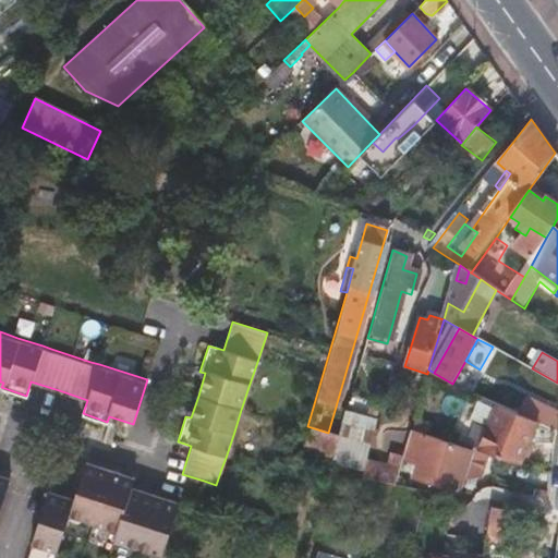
[(478,399),(459,446),(470,450),(478,429),(488,434),(499,408),(478,399)]
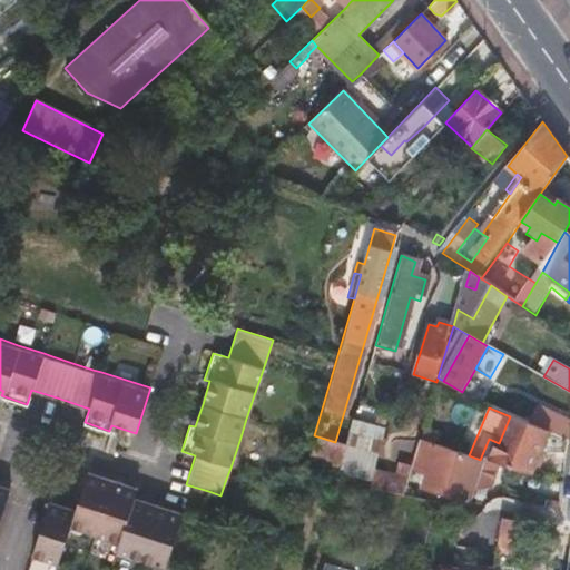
[(532,426),(569,441),(569,420),(540,408),(532,426)]
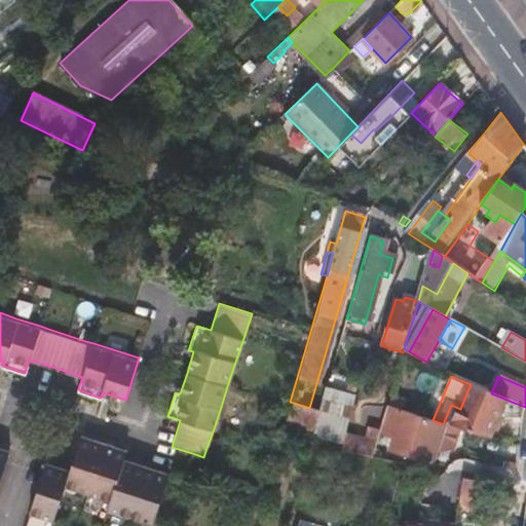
[(445,424),(459,429),(490,439),(498,423),(504,424),(504,419),(524,420),(525,409),(525,407),(491,393),(471,384),(460,409),(451,405),(443,424),(445,424)]
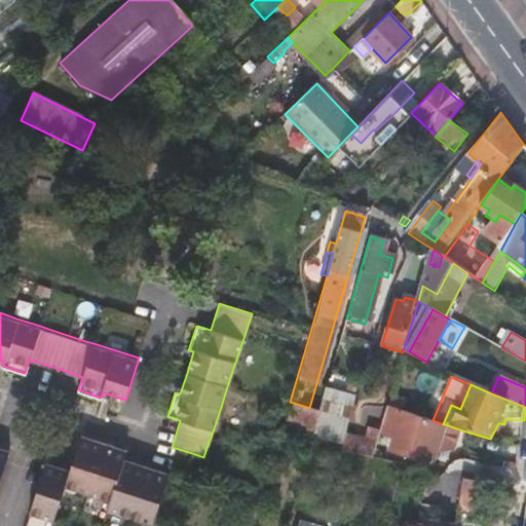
[(318,414),(320,411),(309,408),(290,402),(289,405),(289,407),(284,424),(283,428),(280,435),(310,444),(318,414)]
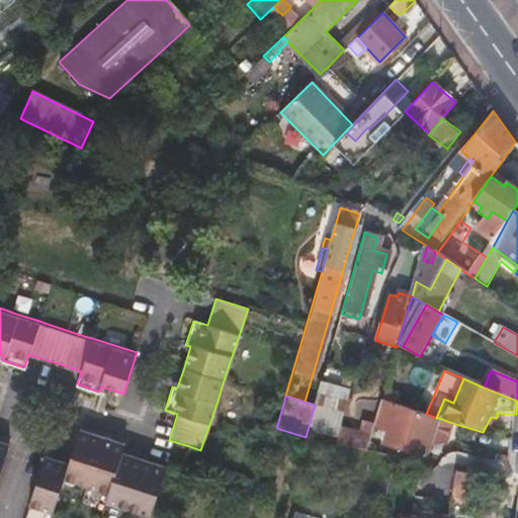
[(366,447),(413,461),(423,464),(425,457),(431,439),(438,418),(436,418),(426,414),(380,400),(366,447)]
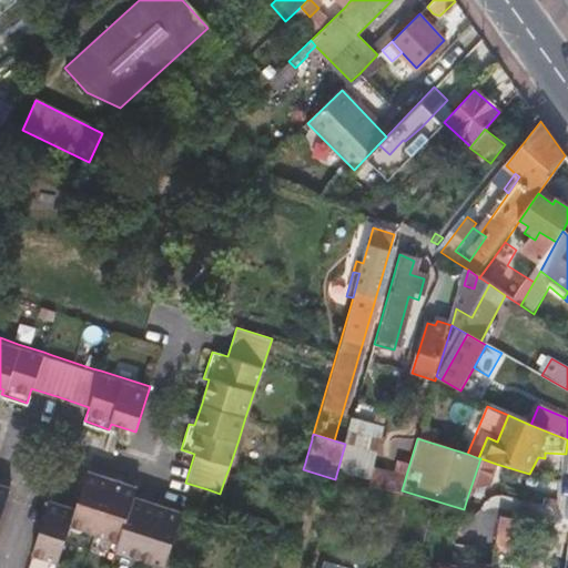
[(529,474),(543,478),(546,473),(538,469),(545,458),(538,457),(529,474)]
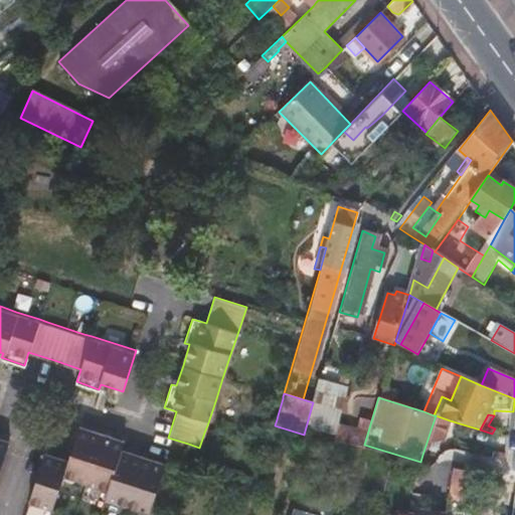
[(436,415),(428,437),(443,442),(450,420),(436,415)]
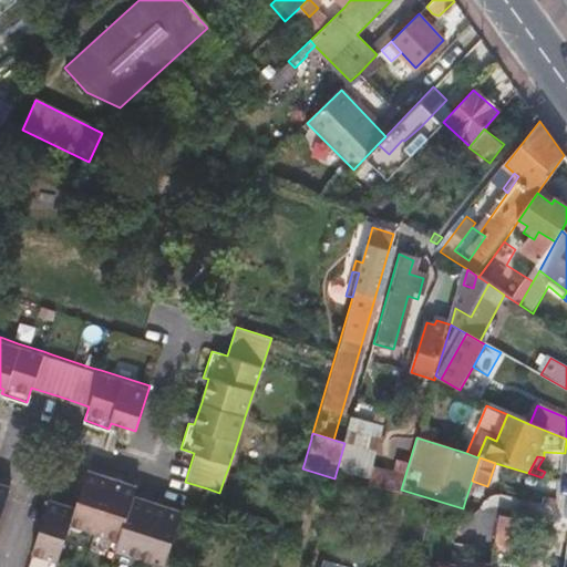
[(114,547),(138,555),(162,564),(179,509),(156,502),(131,493),(134,483),(111,475),(85,467),(73,505),(45,497),(29,552),(55,560),(68,522),(93,529),(116,537),(114,547)]
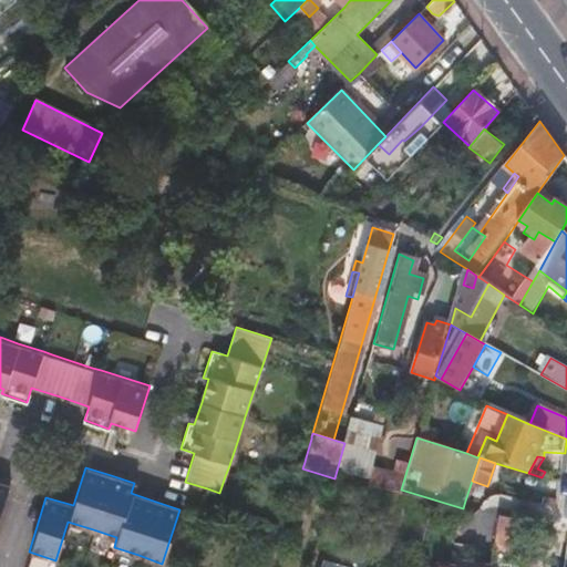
[(507,546),(513,518),(496,515),(492,545),(507,546)]
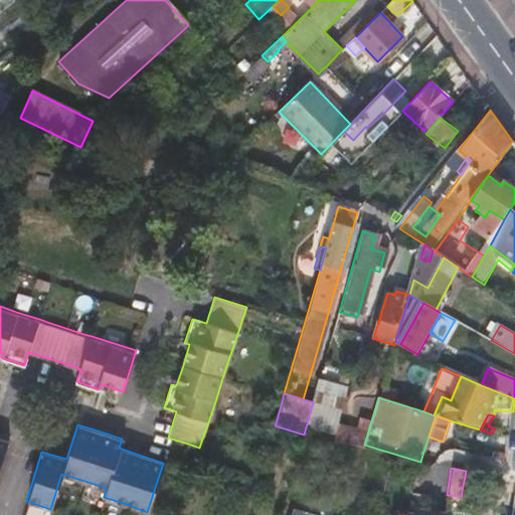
[(447,499),(446,501),(460,503),(461,496),(447,495),(447,499)]
